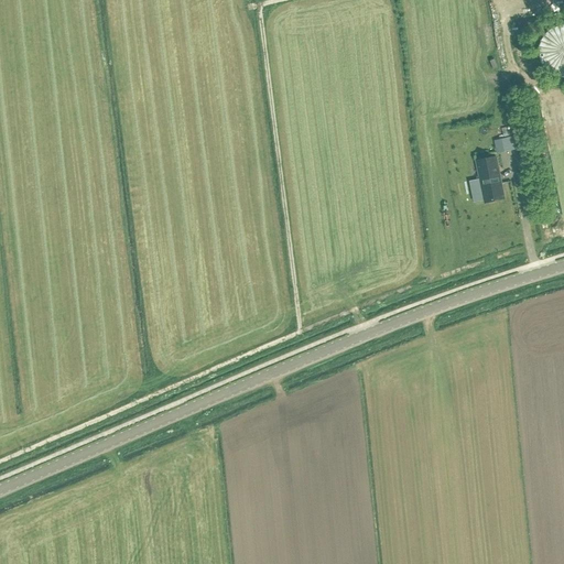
[(563,24),(559,25),(551,29),(544,34),(540,42),(538,50),(539,58),(542,65),(548,72),(555,76),(563,78),(563,77),(563,24)]
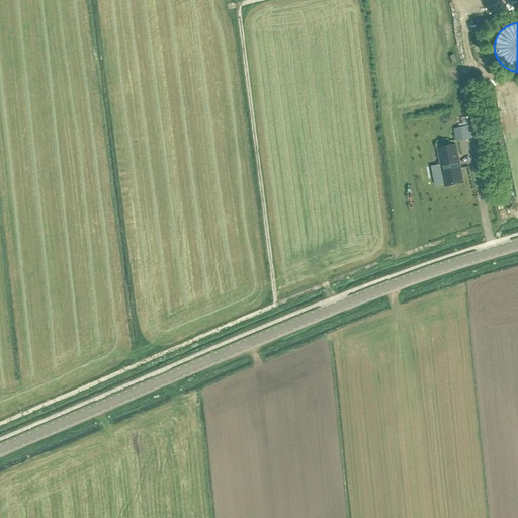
[(465,126),(457,128),(459,141),(467,139),(465,126)]
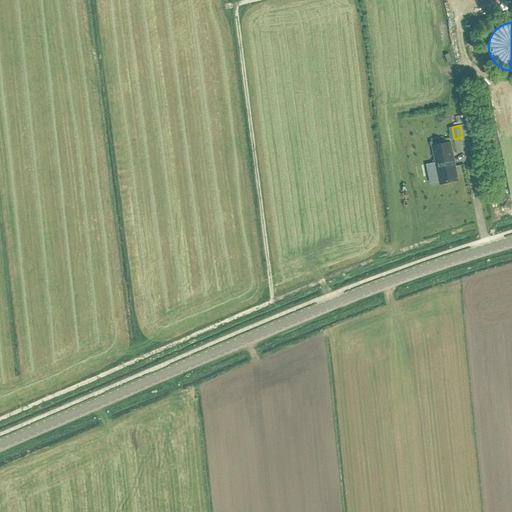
[(450,143),(432,147),(435,162),(438,162),(439,169),(436,169),(440,185),(458,181),(455,166),(454,166),(452,159),(453,159),(450,143)]
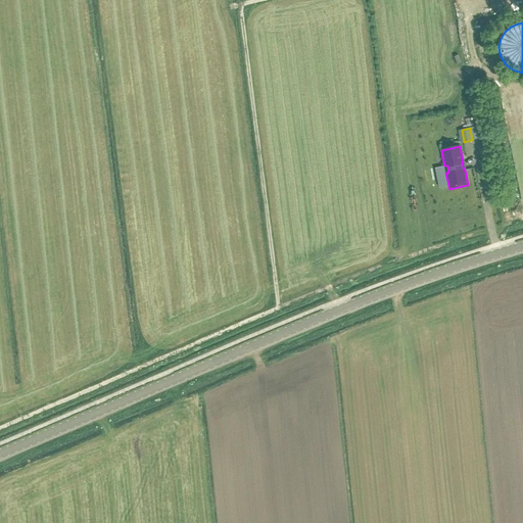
[(522,200),(522,191),(519,180),(507,185),(510,194),(511,194),(515,203),(522,200)]
